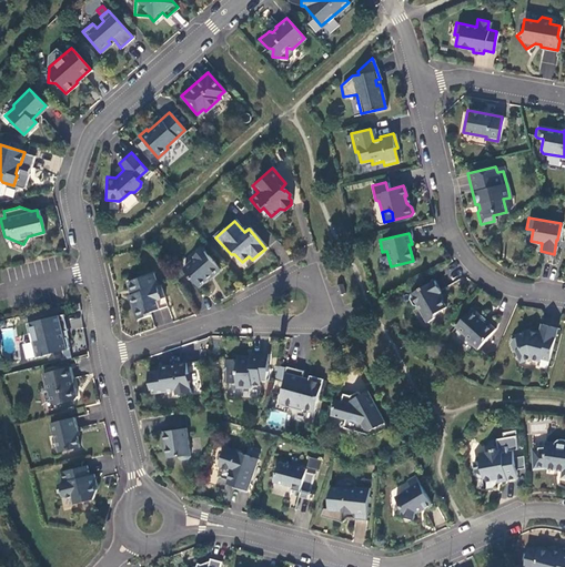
[(218,269),(200,247),(192,255),(194,257),(182,269),(197,285),(209,274),(210,275),(218,269)]
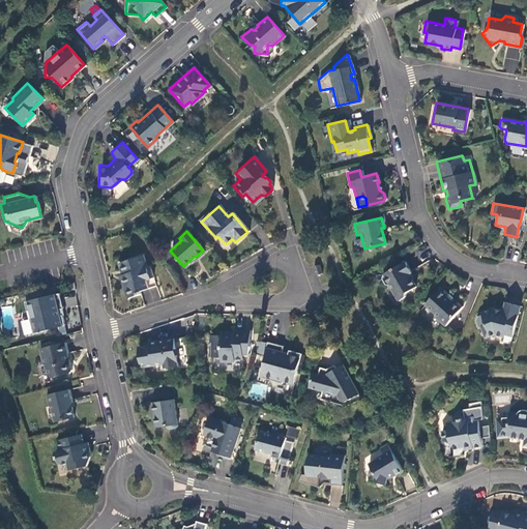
[(141,254),(117,262),(121,274),(119,274),(120,278),(122,278),(123,282),(121,283),(126,297),(138,293),(138,291),(146,288),(144,280),(151,276),(148,265),(145,266),(141,254)]
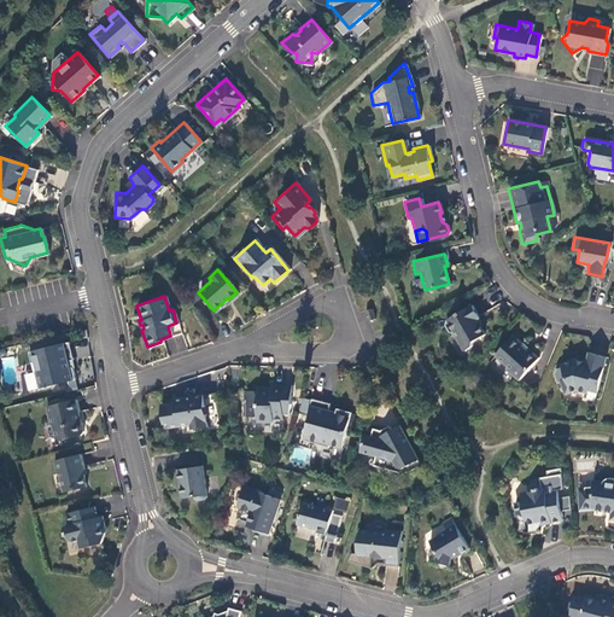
[(477,316),(469,304),(444,319),(443,325),(446,331),(452,333),(462,350),(471,345),(472,339),(483,333),(474,318),(477,316)]
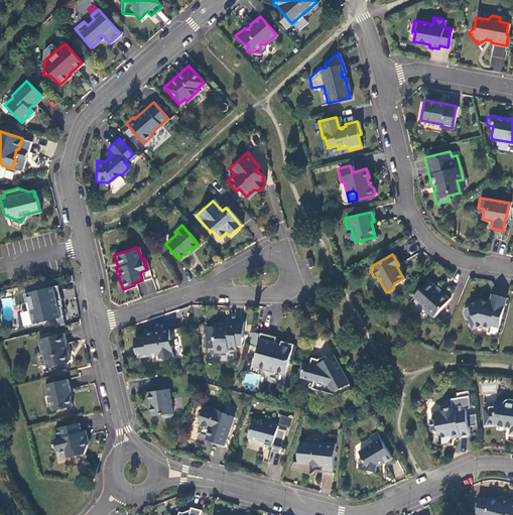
[(311,266),(308,257),(303,258),(306,267),(311,266)]
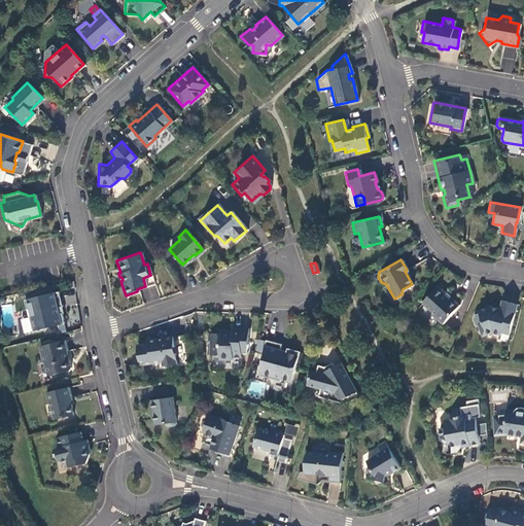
[(437,285),(420,303),(430,312),(430,314),(441,323),(458,305),(450,296),(448,299),(443,293),(445,292),(437,285)]
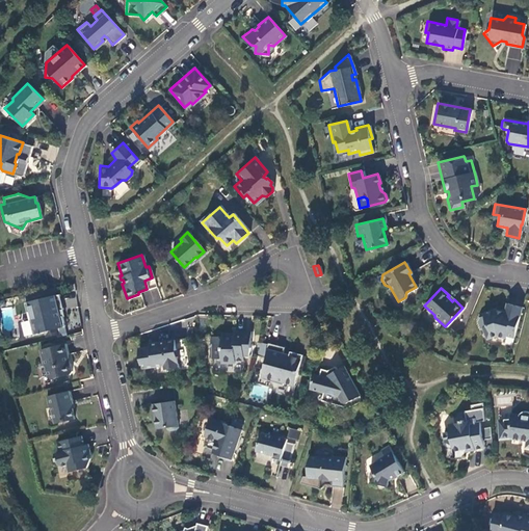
[(57,293),(23,302),(25,312),(28,311),(30,319),(28,319),(31,334),(36,333),(37,334),(41,333),(41,332),(63,325),(60,315),(58,316),(57,310),(61,309),(57,293)]
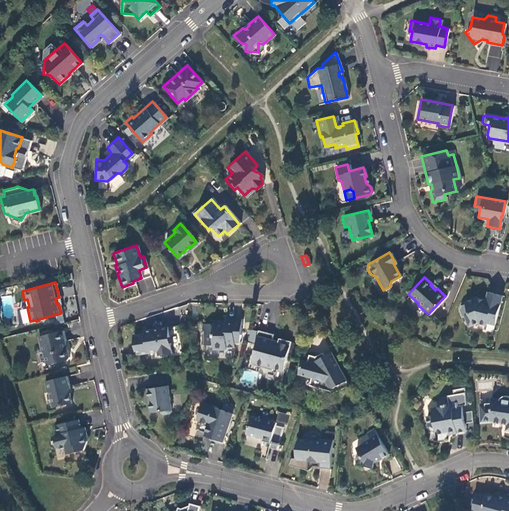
[(501,295),(486,291),(484,300),(483,302),(477,300),(478,298),(474,297),(463,301),(467,313),(462,314),(467,325),(476,322),(485,325),(486,322),(493,324),(501,295)]
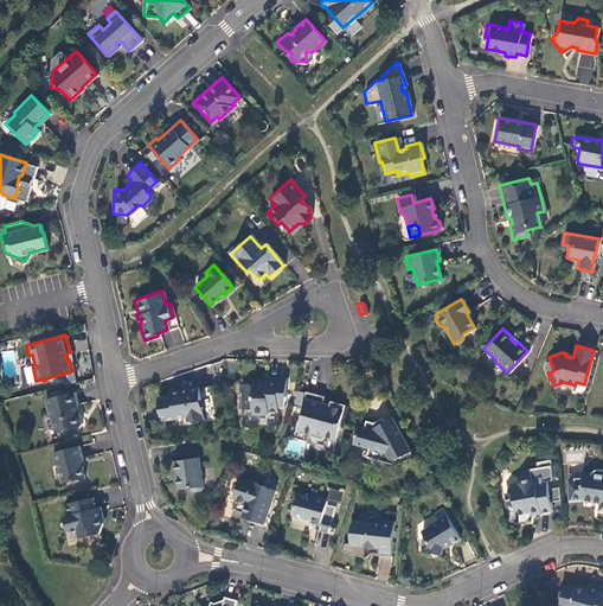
[(284,396),(284,377),(265,377),(265,383),(260,383),(261,380),(250,380),(250,383),(236,383),(236,391),(239,391),(239,408),(250,408),(250,413),(265,413),(265,410),(275,410),(275,406),(281,406),(284,396)]
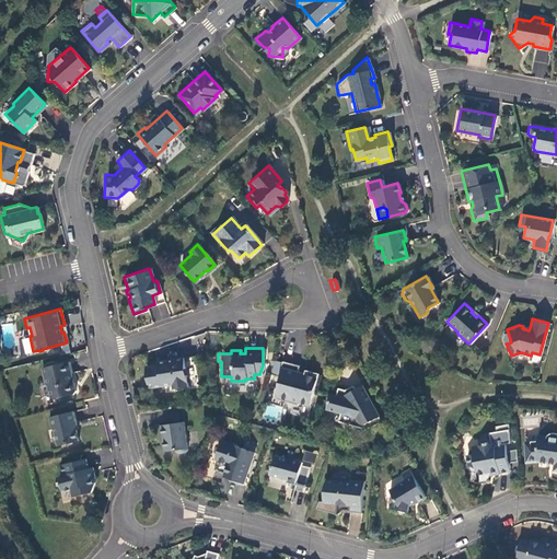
[(184,368),(182,357),(157,361),(158,363),(144,365),(147,383),(151,383),(152,387),(171,384),(172,387),(186,385),(185,374),(182,375),(181,369),(184,368)]
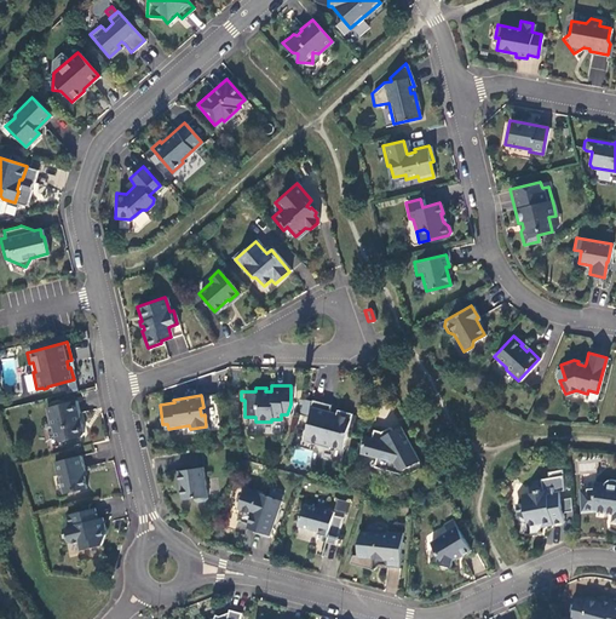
[(74,400),(44,407),(49,425),(52,427),(55,439),(58,441),(80,436),(82,433),(80,423),(76,422),(74,413),(78,412),(74,400)]
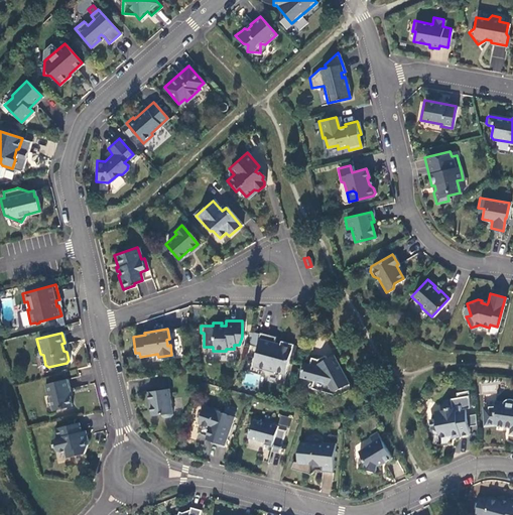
[(275,338),(259,334),(255,352),(257,353),(253,366),(255,369),(274,374),(274,371),(285,374),(289,357),(292,346),(293,345),(280,342),(279,346),(273,344),(275,338)]
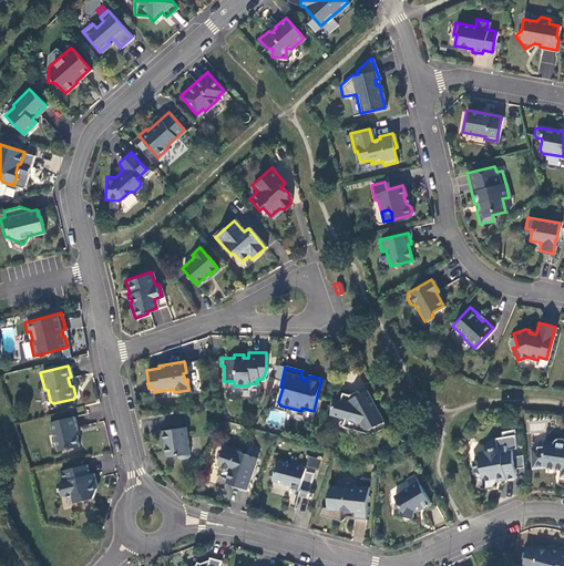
[(385,426),(365,390),(357,393),(356,390),(347,394),(340,392),(338,400),(332,398),(328,413),(344,418),(341,426),(367,433),(375,432),(385,426)]
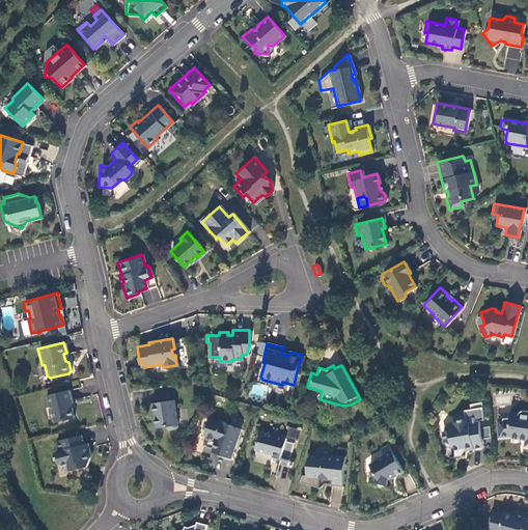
[(67,389),(45,395),(48,408),(51,410),(54,422),(73,417),(70,407),(71,407),(67,389)]
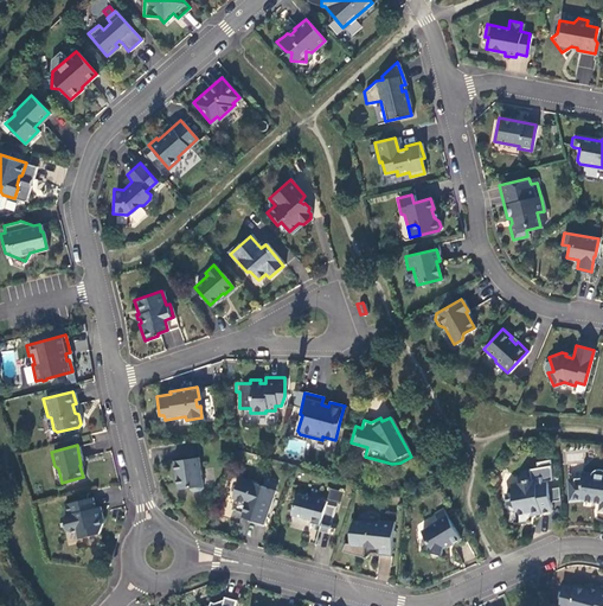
[(201,486),(197,457),(172,460),(172,461),(171,464),(172,470),(173,471),(174,477),(177,478),(177,483),(175,485),(177,489),(188,486),(190,489),(192,491),(199,490),(201,486)]
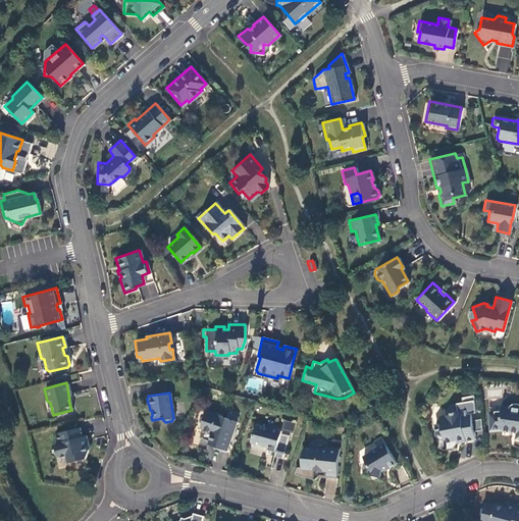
[(518,405),(517,403),(513,403),(510,404),(507,406),(499,405),(499,410),(486,411),(488,430),(499,429),(515,431),(514,438),(518,438),(518,405)]
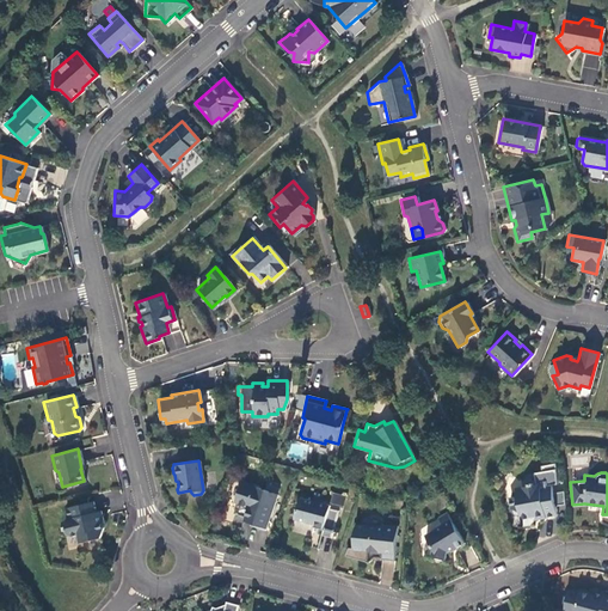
[(275,494),(239,481),(233,501),(235,502),(232,513),(243,517),(241,520),(253,524),(252,526),(263,530),(275,494)]
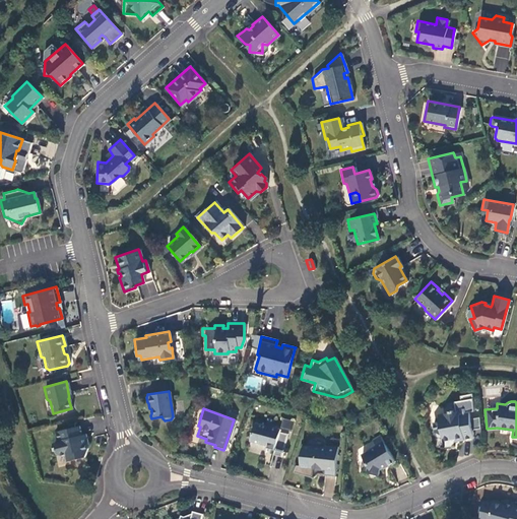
[(448,412),(442,413),(443,419),(438,420),(432,422),(434,432),(440,434),(442,445),(450,443),(454,438),(461,437),(461,439),(471,437),(466,410),(457,412),(457,410),(452,411),(451,410),(447,410),(448,412)]
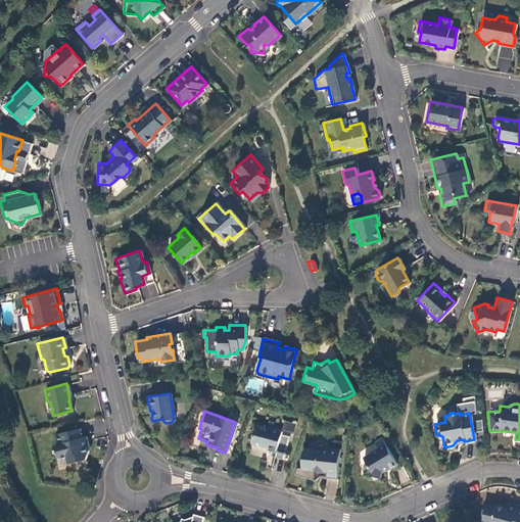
[(280,431),(254,424),(249,443),(267,447),(266,449),(274,452),(273,457),(281,459),(287,436),(280,434),(280,431)]
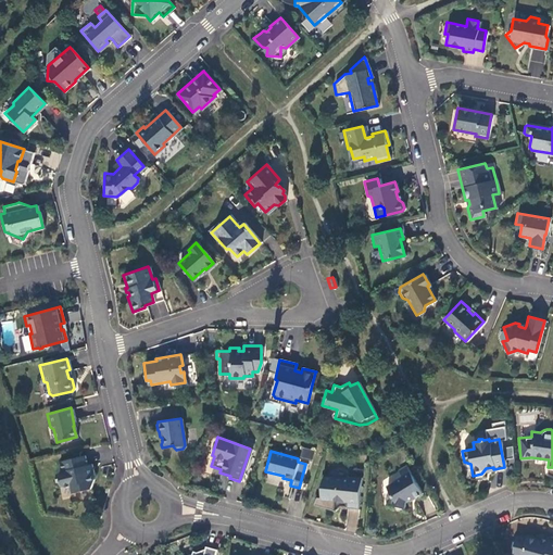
[(82,455),(59,461),(61,470),(58,471),(57,475),(57,478),(57,481),(58,481),(59,484),(62,487),(70,484),(71,492),(89,488),(92,479),(91,472),(88,474),(86,465),(85,465),(82,455)]
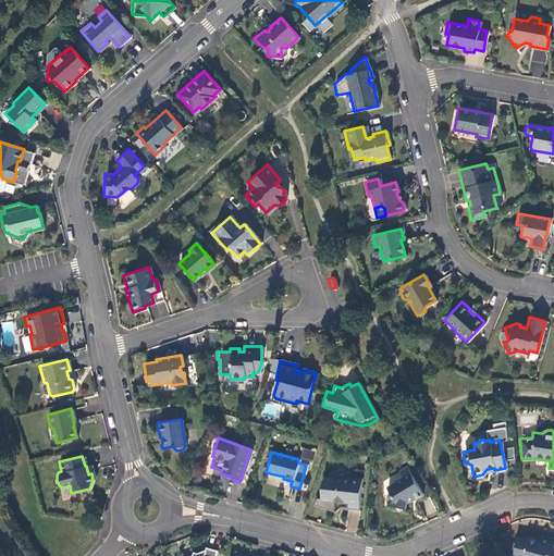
[(421,493),(405,466),(397,471),(399,476),(399,479),(385,486),(392,498),(391,507),(403,510),(405,502),(411,497),(413,499),(421,493)]
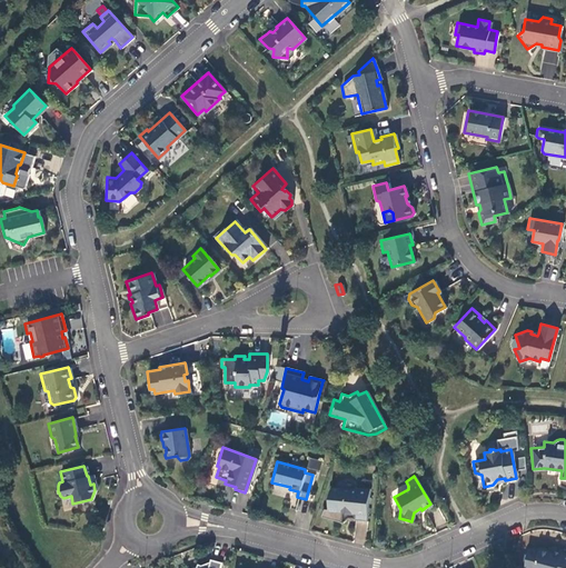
[(336,510),(338,488),(329,487),(328,490),(326,509),(323,508),(319,516),(341,522),(347,518),(353,518),(354,512),(336,510)]
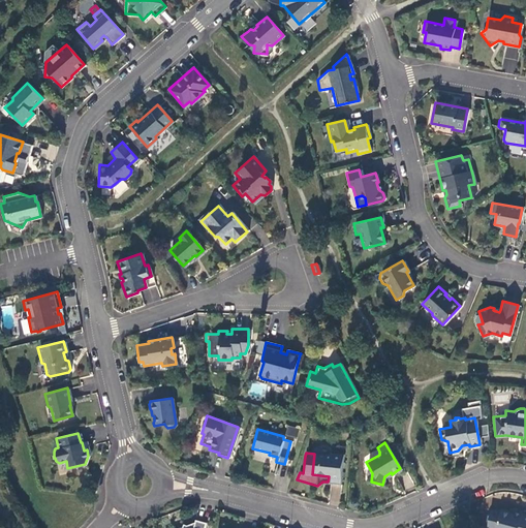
[(330,455),(314,454),(312,474),(329,476),(328,482),(328,483),(339,484),(342,454),(330,453),(330,455)]
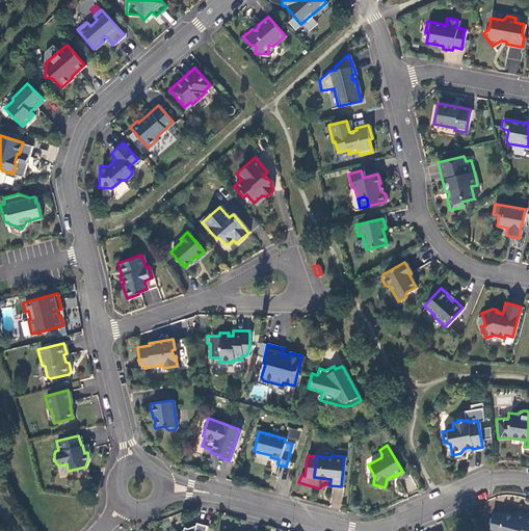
[(528,530),(528,519),(525,518),(524,521),(514,518),(503,514),(503,516),(494,514),(493,518),(491,519),(488,525),(491,528),(490,530),(528,530)]
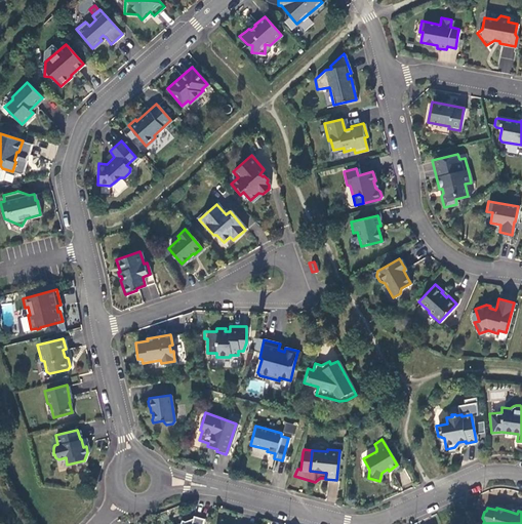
[(179,522),(174,523),(201,523),(203,518),(193,515),(192,518),(184,521),(181,520),(179,522)]
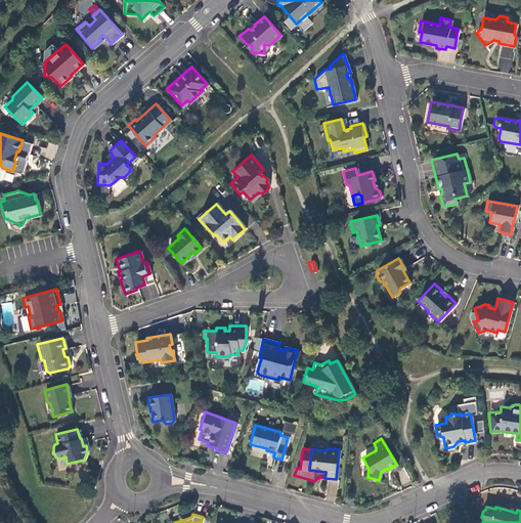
All buildings are outlined.
